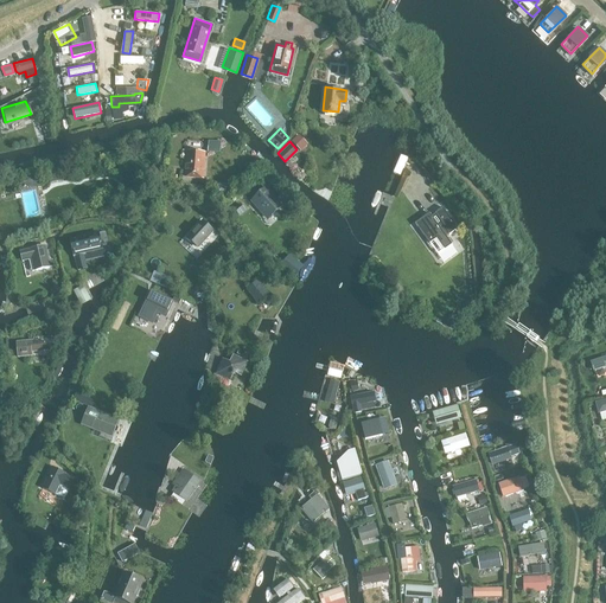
[(204,146),(186,142),(182,175),(199,178),(204,146)]
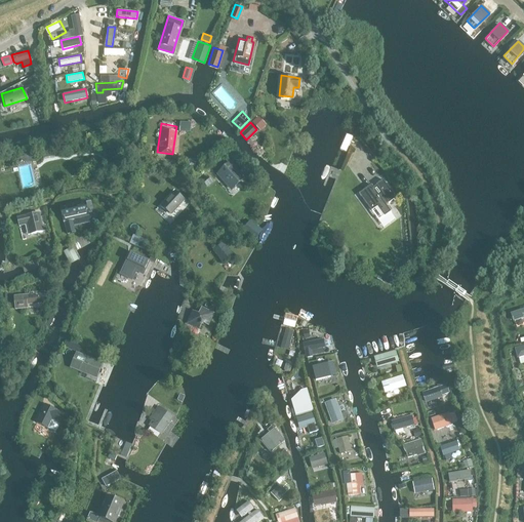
[(226,174),(235,184),(244,176),(231,161),(218,172),(223,176),(226,174)]
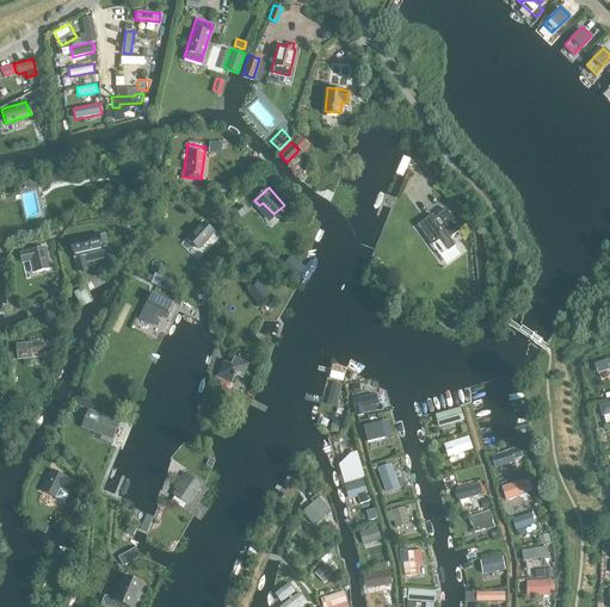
[(447,225),(455,220),(445,206),(437,212),(433,215),(431,212),(417,223),(432,242),(438,237),(447,249),(454,243),(443,228),(447,225)]
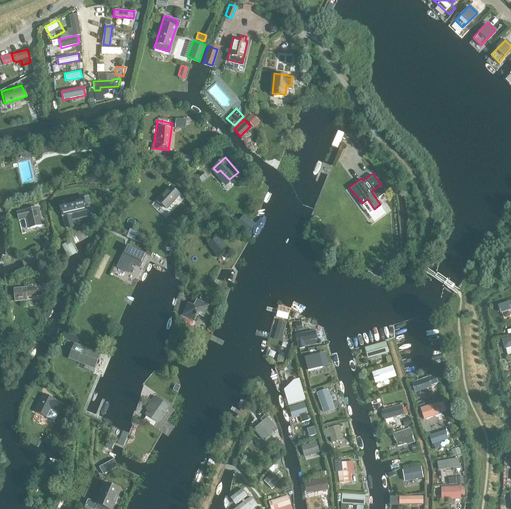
[(171,185),(157,199),(166,207),(179,193),(171,185)]
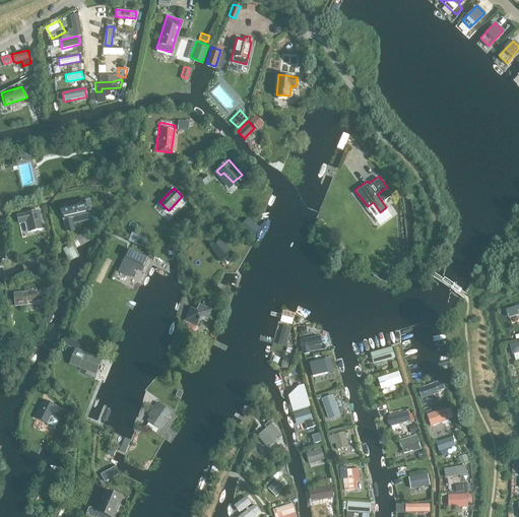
[(70,215),(86,212),(86,207),(84,200),(61,205),(64,219),(71,218),(70,215)]
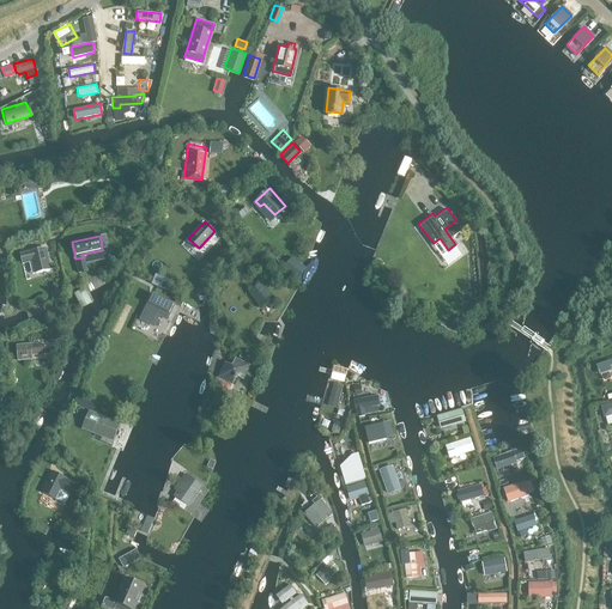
[(35,270),(53,267),(52,261),(49,261),(46,247),(20,251),(23,260),(32,257),(35,270)]
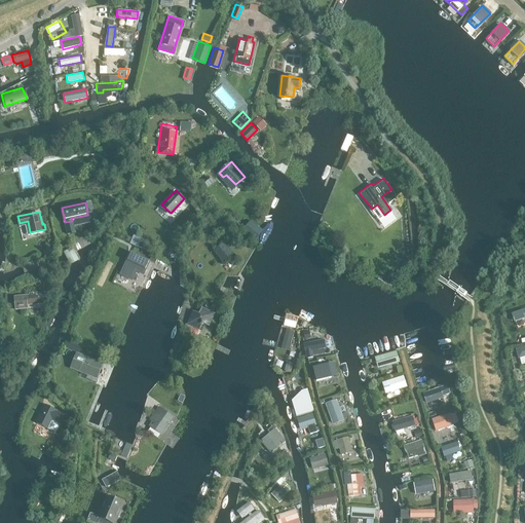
[(223,262),(233,254),(223,241),(213,249),(223,262)]
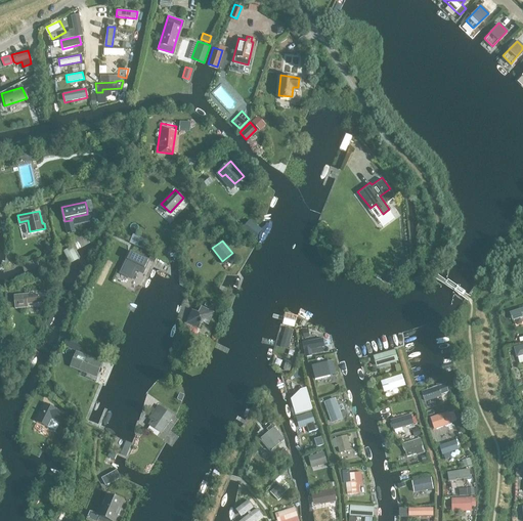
[(148,258),(130,250),(121,270),(130,274),(134,266),(142,269),(148,258)]
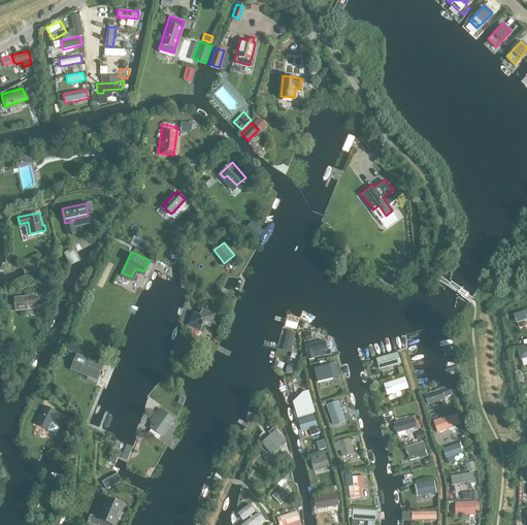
[(395,272),(389,282),(394,285),(399,276),(395,272)]
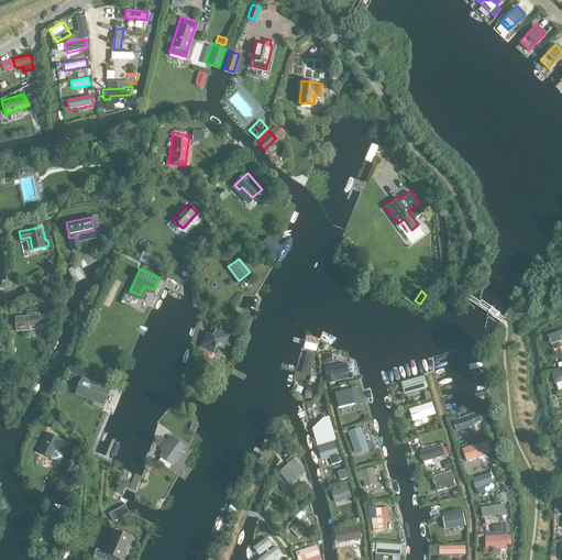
[(30,325),(51,322),(50,313),(15,316),(18,329),(30,328),(30,325)]
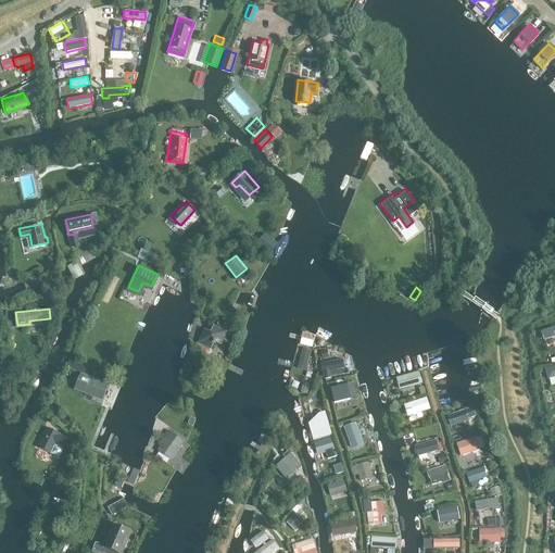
[(221,342),(226,329),(213,324),(211,330),(204,327),(198,340),(211,347),(213,341),(215,340),(221,342)]
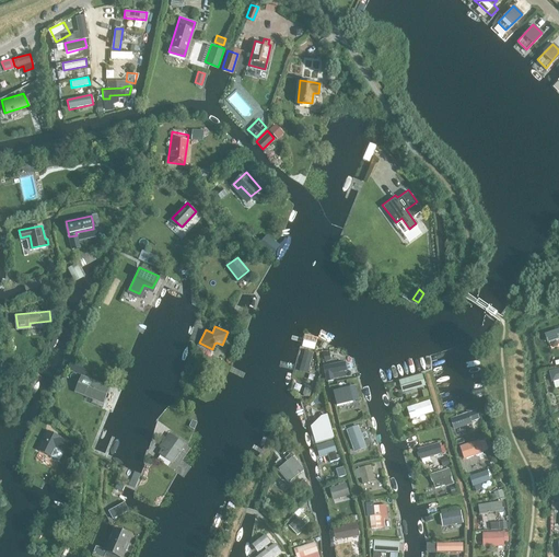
[(558,327),(544,334),(547,341),(558,336),(558,327)]
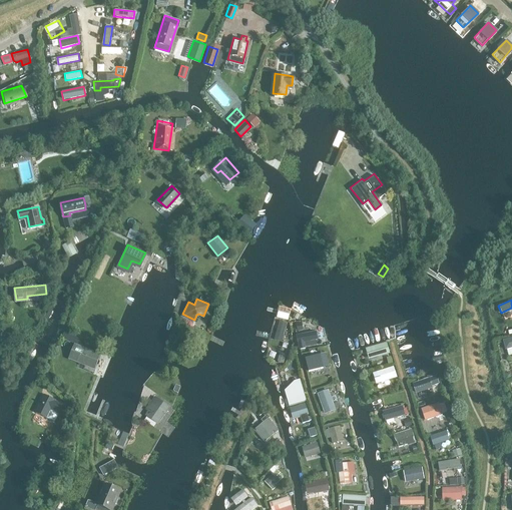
[(278,310),(277,315),(288,318),(289,313),(278,310)]
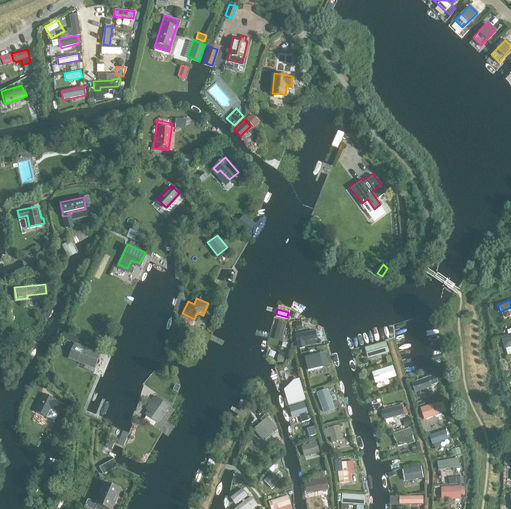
[(282,332),(286,320),(278,318),(274,330),(282,332)]
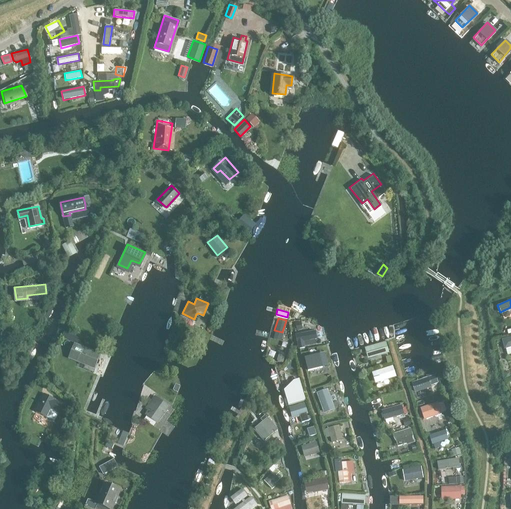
[(304,345),(303,339),(316,337),(315,328),(294,332),(297,347),(304,345)]
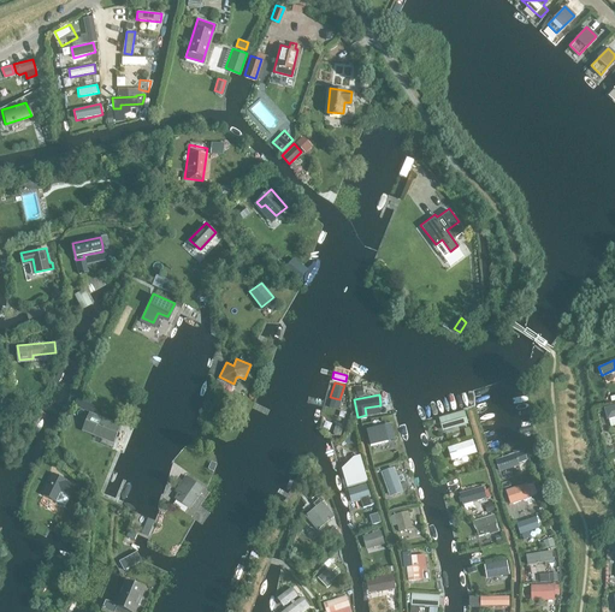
[(76,402),(93,408),(95,403),(78,396),(76,402)]
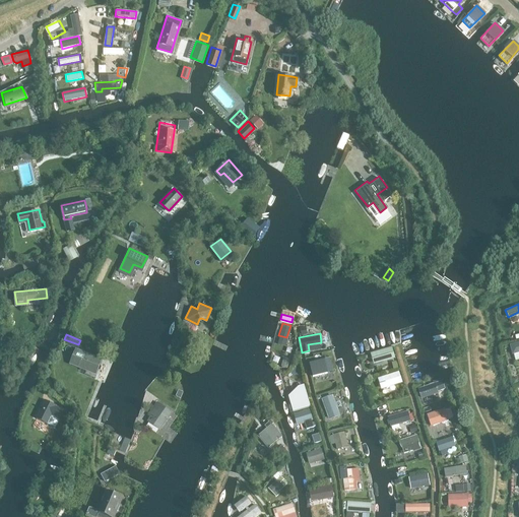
[(518,341),(509,345),(510,351),(518,349),(518,341)]
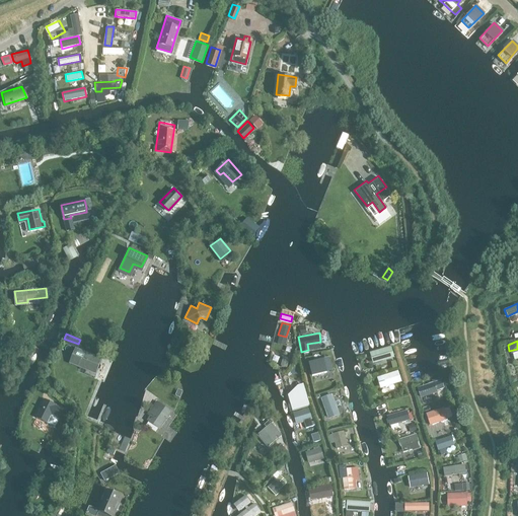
[(390,344),(369,351),(372,362),(393,355),(390,344)]
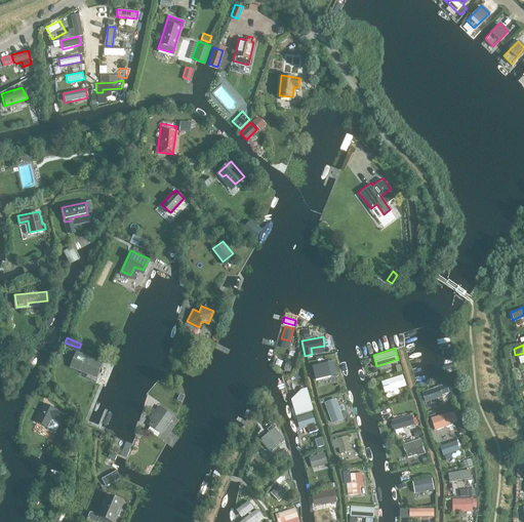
[(96,375),(103,361),(77,351),(71,365),(92,374),(96,375)]
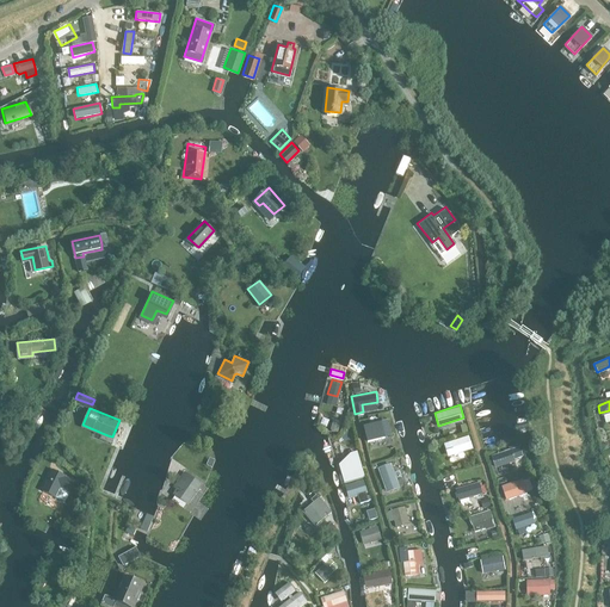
[(332,417),(330,427),(337,429),(340,419),(332,417)]
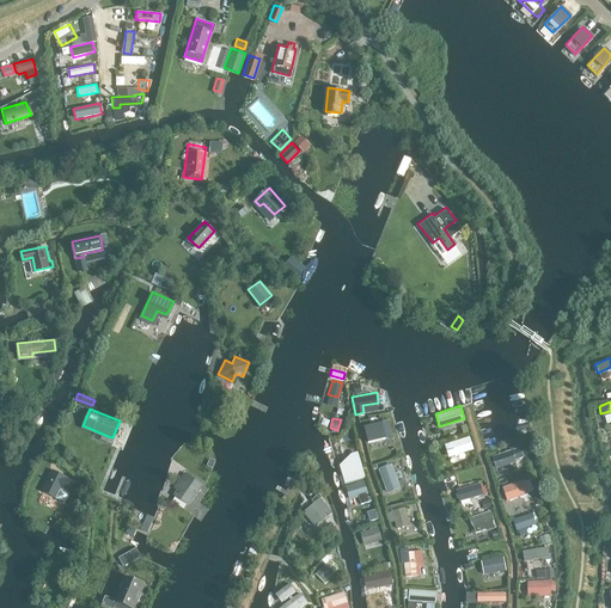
[(367,441),(385,436),(380,419),(364,424),(367,441)]
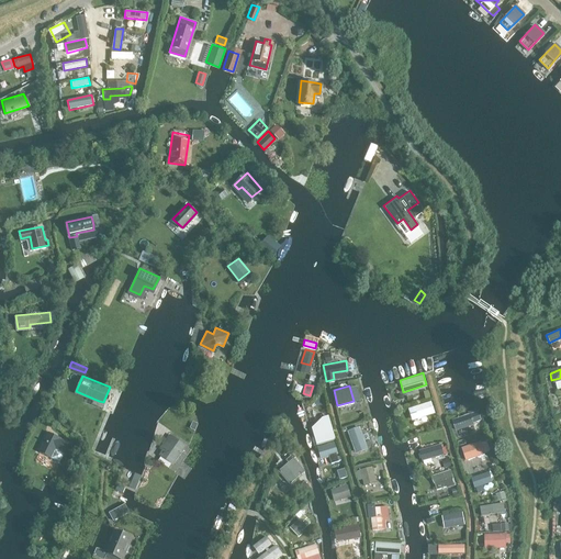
[(430,400),(407,406),(411,418),(434,411),(430,400)]
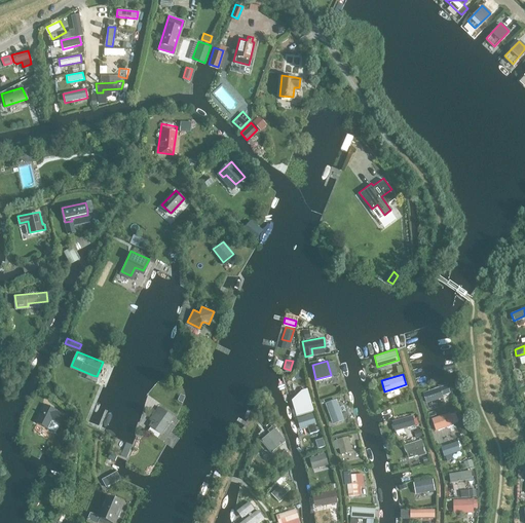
[(449,391),(446,382),(422,390),(425,399),(442,394),(449,391)]
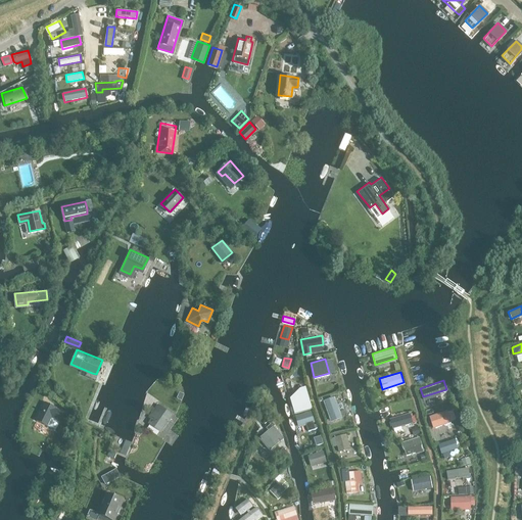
[(289,396),(294,412),(312,407),(305,385),(299,387),(289,396)]
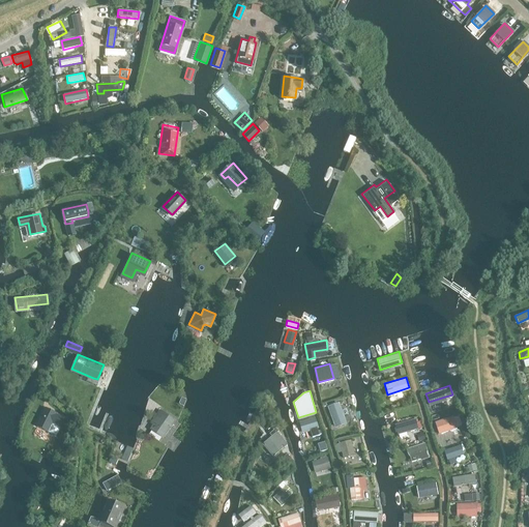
[(344,422),(336,401),(327,405),(334,426),(344,422)]
